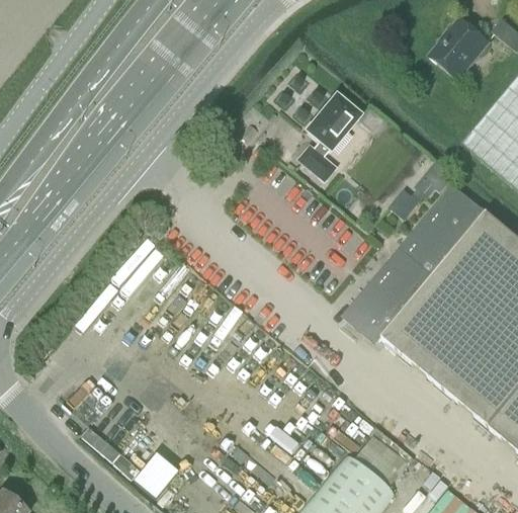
[(459,77),(489,40),(461,19),(432,56),(459,77)]
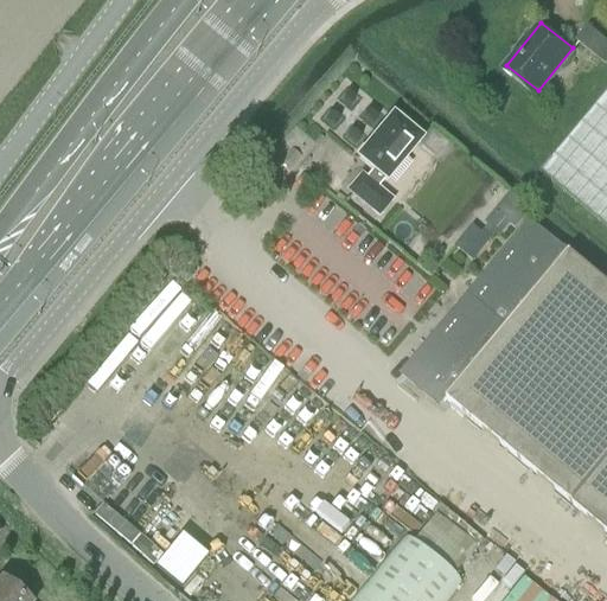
[(606,61),(606,37),(590,24),(579,37),(606,61)]
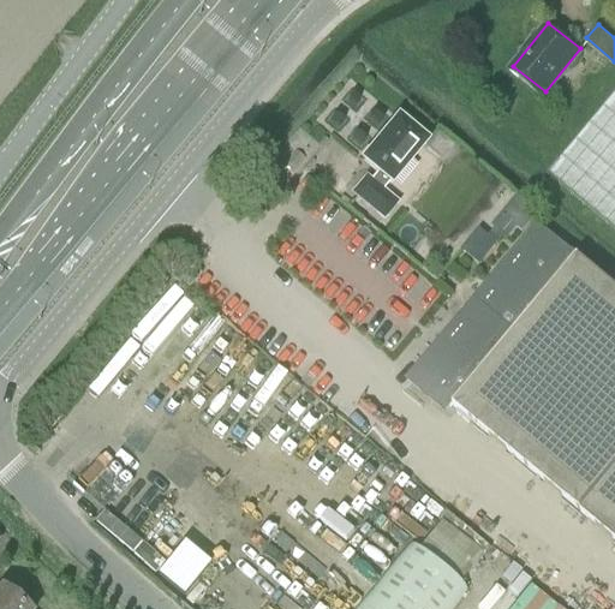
[(614,91),(549,171),(614,226),(614,91)]
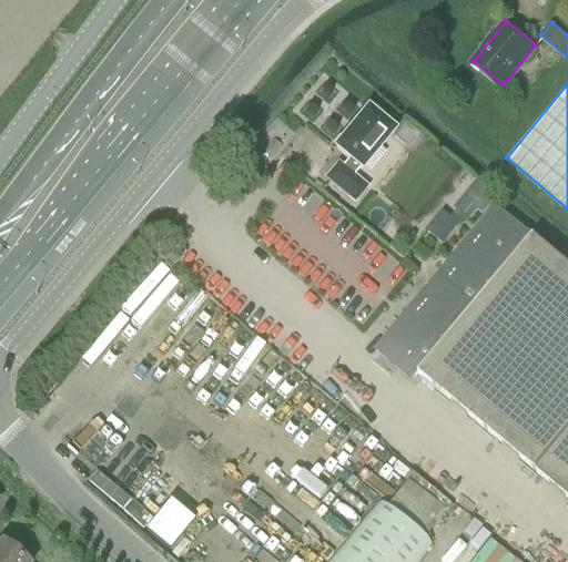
[(337,161),(334,165),(326,174),(354,197),(365,183),(354,174),(393,128),(383,119),(386,114),(373,103),(369,108),(367,105),(335,144),(348,155),(341,164),(337,161)]
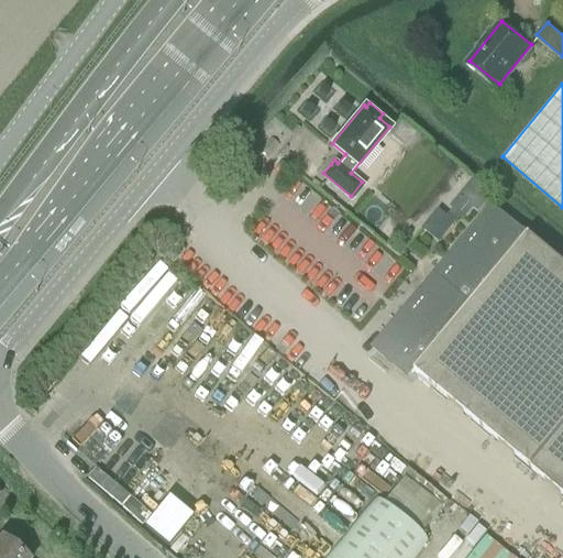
[(452,206),(445,215),(452,220),(460,211),(464,215),(473,205),(477,208),(492,192),(472,174),(449,203),(452,206)]
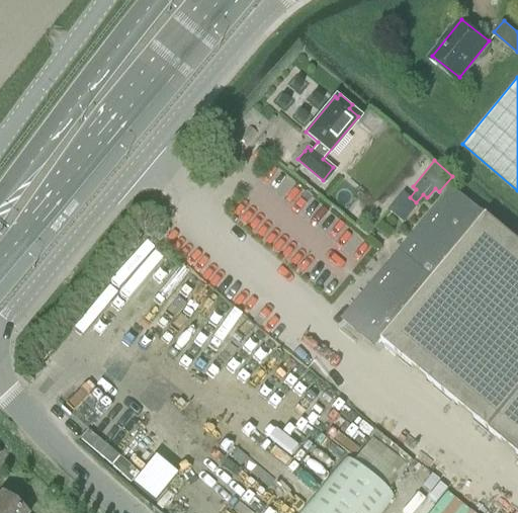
[(299,166),(294,171),(306,181),(311,175),(299,166)]
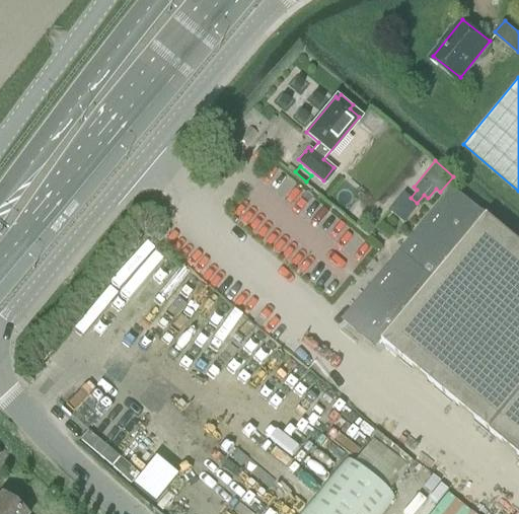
[(400,253),(353,310),(518,450),(518,236),(490,212),(488,213),(453,186),(413,233),(398,251),(400,253)]
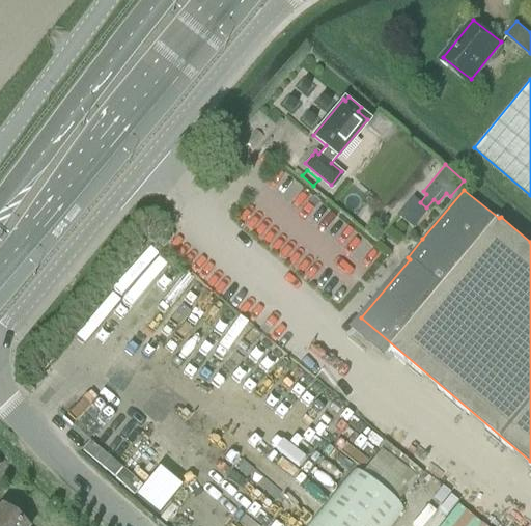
[(155,238),(162,244),(173,232),(166,226),(155,238)]
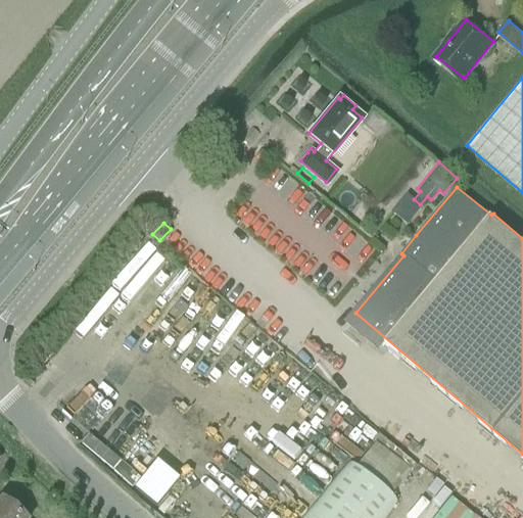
[(89,431),(81,441),(112,468),(121,458),(89,431)]
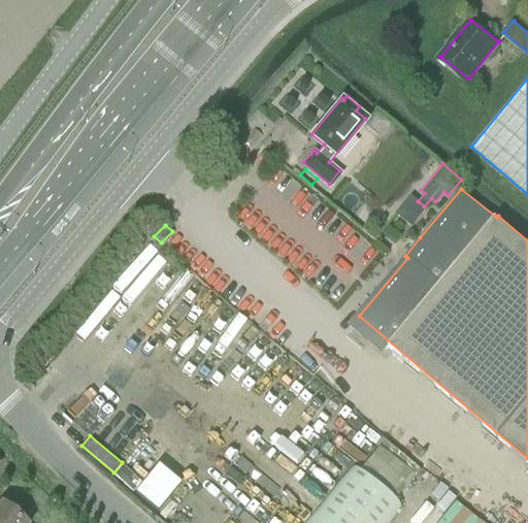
[(351,464),(303,522),(384,522),(400,504),(393,498),(414,471),(377,444),(358,470),(351,464)]
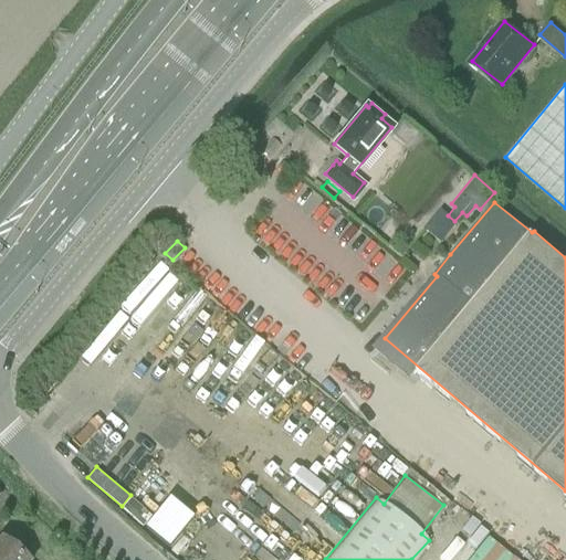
[(130,495),(122,506),(142,524),(152,514),(130,495)]
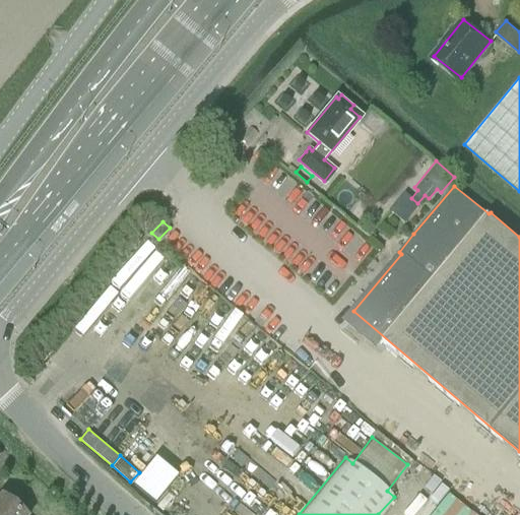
[(154,456),(132,484),(153,501),(176,474),(154,456)]
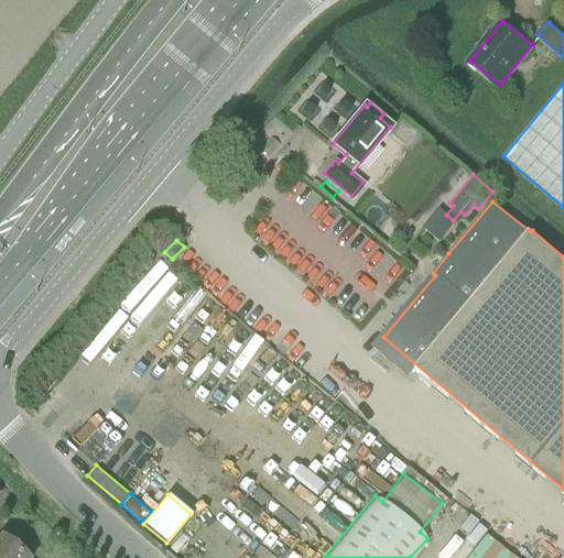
[(30,557),(0,533),(0,557),(30,557)]
